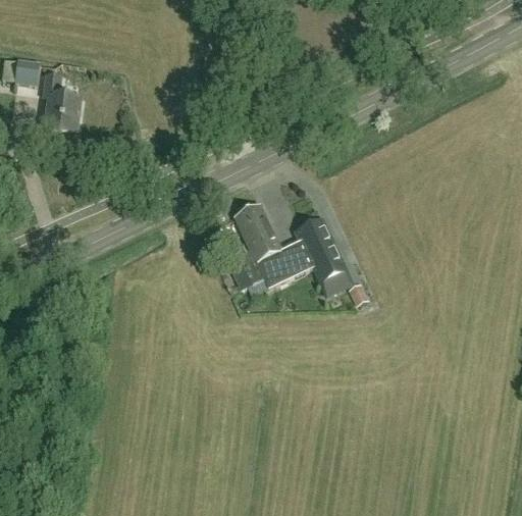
[(18,61),(7,59),(4,59),(2,80),(4,80),(15,81),(15,83),(38,86),(41,64),(18,60),(18,61)]
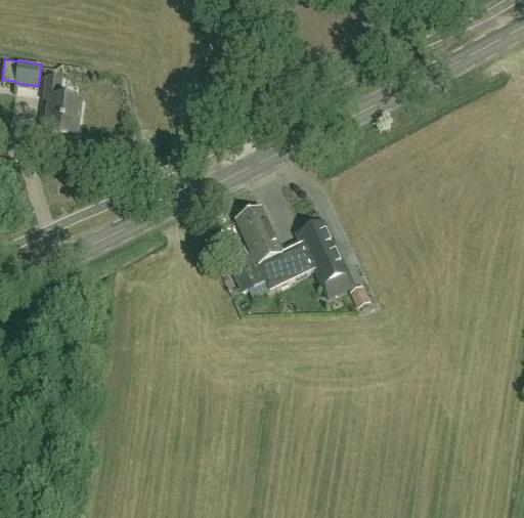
[(77,136),(81,99),(58,96),(61,77),(47,75),(44,98),(49,99),(45,131),(77,136)]
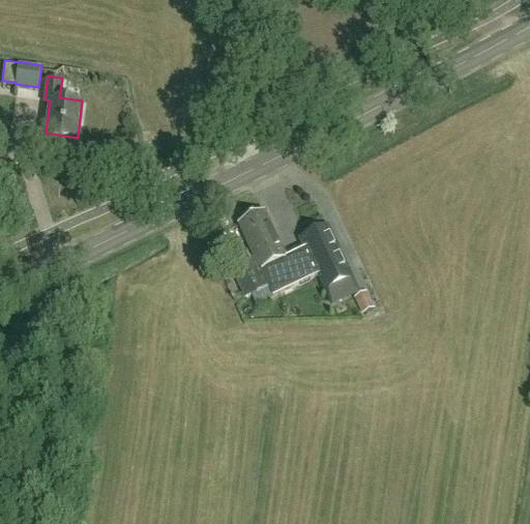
[(260,266),(286,254),(264,208),(238,221),(255,255),(260,266)]
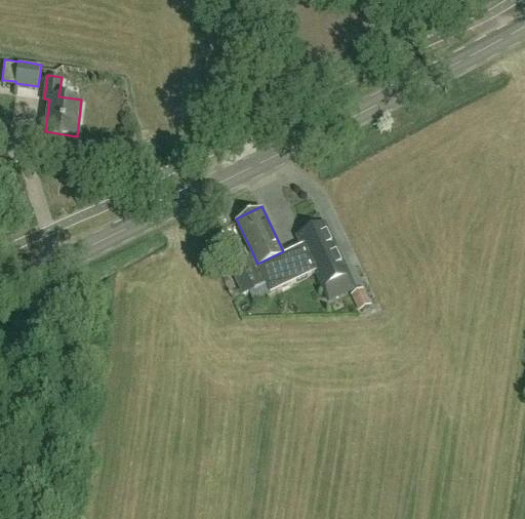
[(257,264),(252,252),(240,257),(245,270),(235,274),(242,291),(249,288),(253,296),(289,280),(299,308),(323,298),(312,270),(315,268),(322,283),(348,271),(324,221),(298,233),(303,242),(283,251),(257,264)]
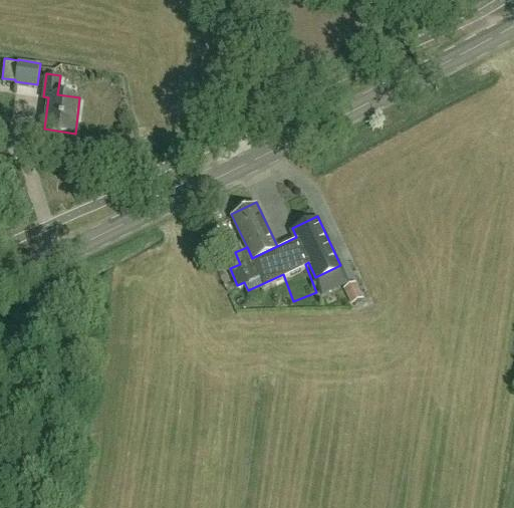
[(350,301),(362,295),(355,279),(343,285),(350,301)]
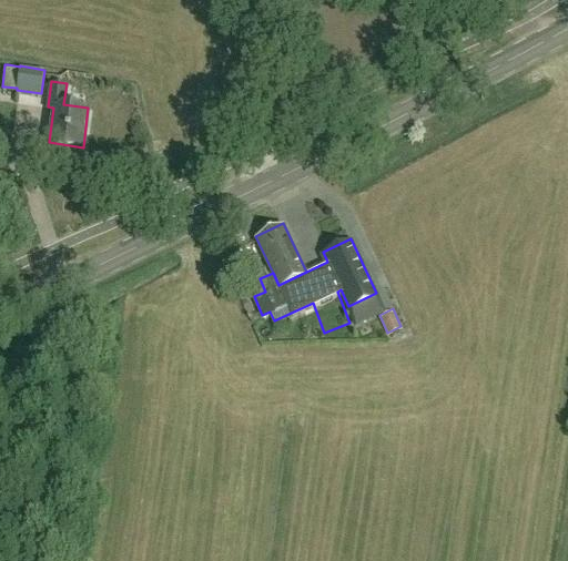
All buildings are outlined.
